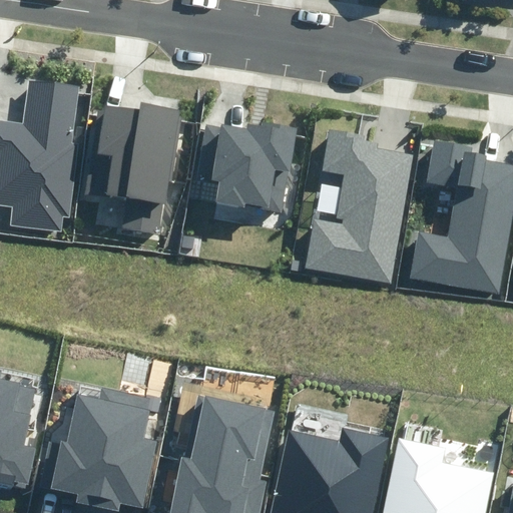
[(0,204),(13,206),(11,225),(62,230),(63,216),(71,217),(79,145),(72,144),(78,86),(27,80),(23,122),(0,119),(0,204)]
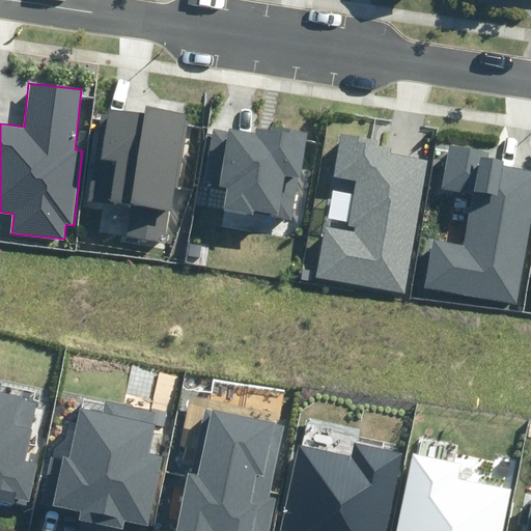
[(132,204),(127,235),(167,242),(187,112),(145,106),(144,115),(101,109),(86,197),(132,204)]
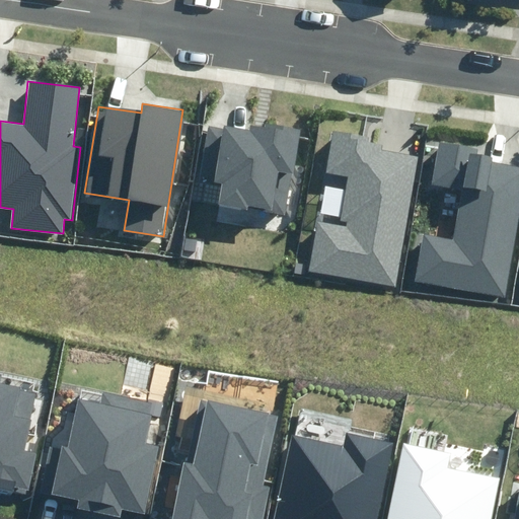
[(223,182),(219,205),(286,216),(300,133),(250,124),(248,130),(224,126),(223,130),(207,128),(198,178),(223,182)]
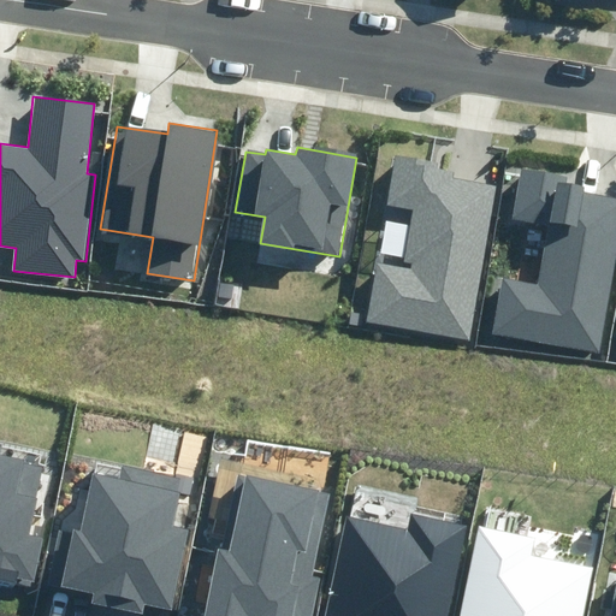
[(378,265),(367,321),(471,339),(499,185),(452,177),(454,171),(438,169),(438,164),(394,155),(385,205),(413,209),(403,261),(412,264),(410,270),(378,265)]
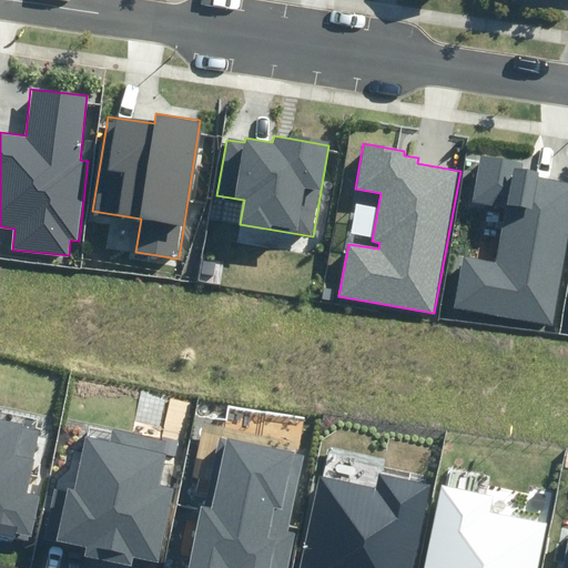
[(465,257),(456,308),(553,325),(567,237),(567,182),(538,178),(538,172),(525,170),(526,164),(480,155),(473,201),(507,208),(497,263),(465,257)]
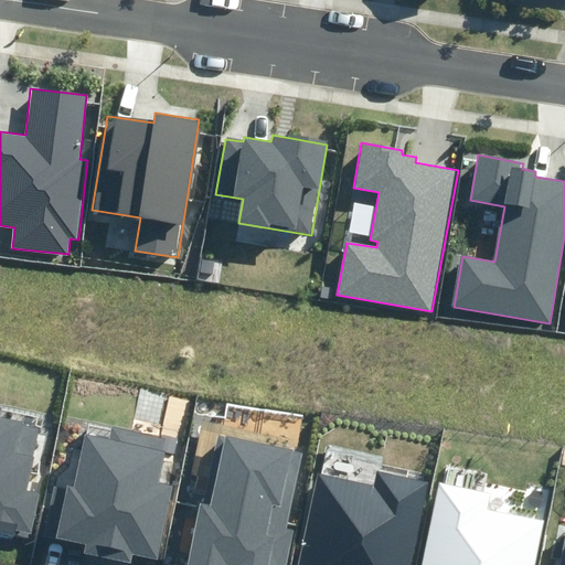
[(16,530),(31,533),(40,493),(25,490),(40,429),(0,419),(0,417),(2,407),(0,406),(0,532),(14,535),(16,530)]
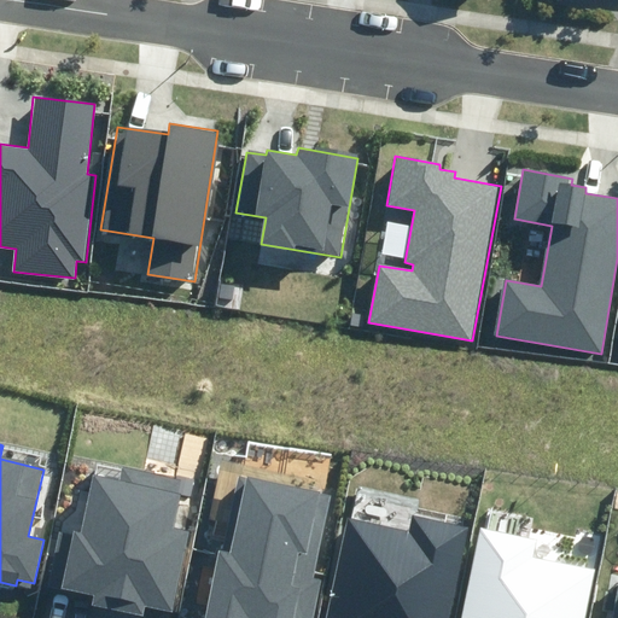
[(91,604),(145,616),(147,607),(173,612),(190,531),(174,528),(184,482),(123,468),(121,481),(95,476),(83,530),(74,529),(73,534),(57,531),(46,584),(93,594),(91,604)]
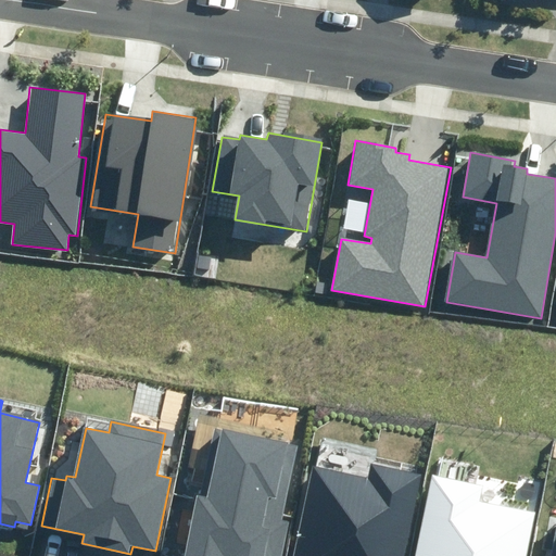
[(283,555),(291,521),(283,520),(299,444),(215,427),(201,496),(197,495),(184,555),(224,555),(283,555)]
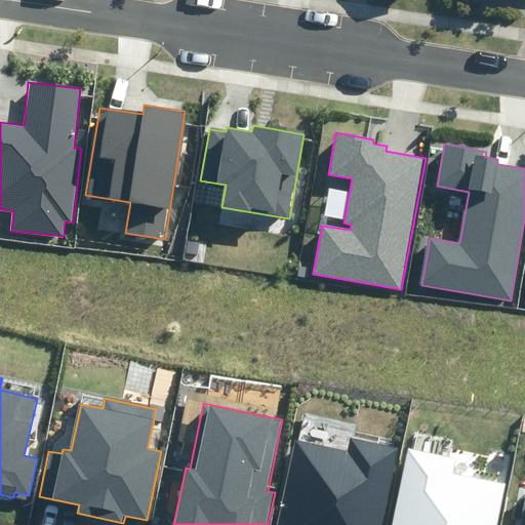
[(382,524),(398,447),(351,438),(348,451),(295,441),(278,524),(382,524)]
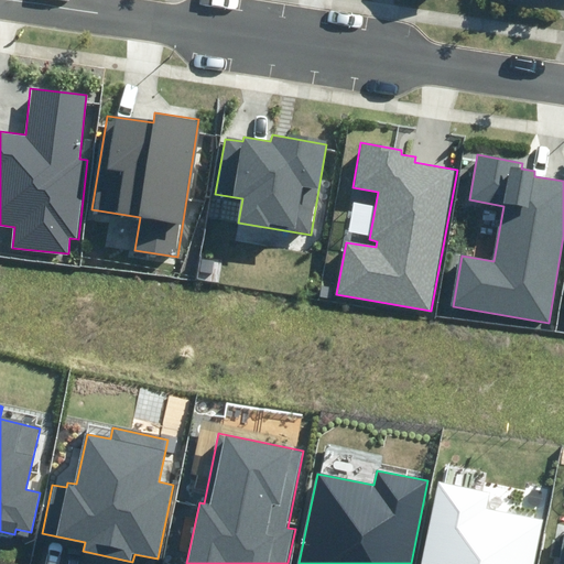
[(420,563),(533,563),(542,519),(485,508),(488,491),(437,481),(420,563)]
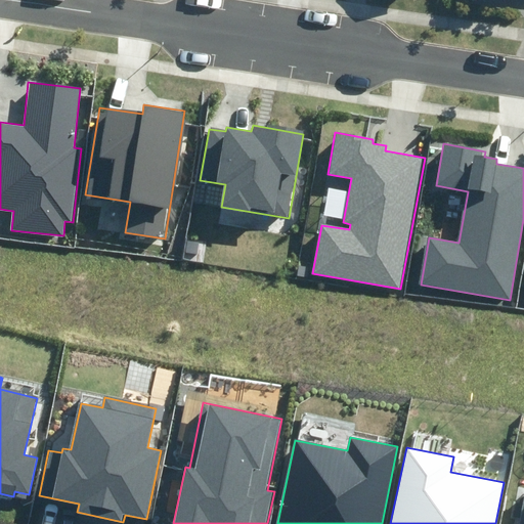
All buildings are outlined.
